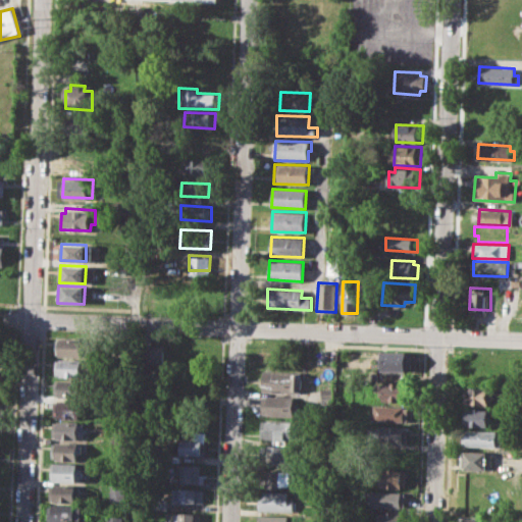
[(57,340),(61,340),(61,336),(85,337),(85,356),(61,356),(61,352),(56,352),(57,340)]
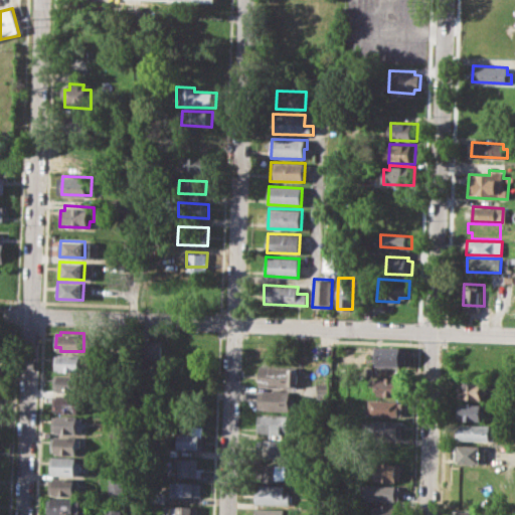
[(138,341),(163,342),(162,358),(138,357),(138,341)]
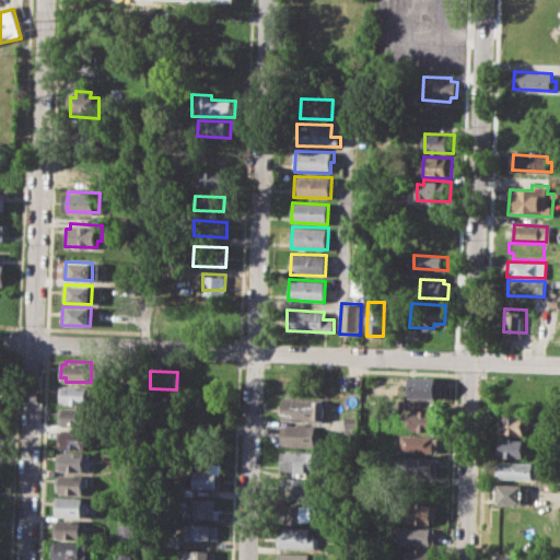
[(408,376),(442,378),(441,398),(408,397),(408,376)]
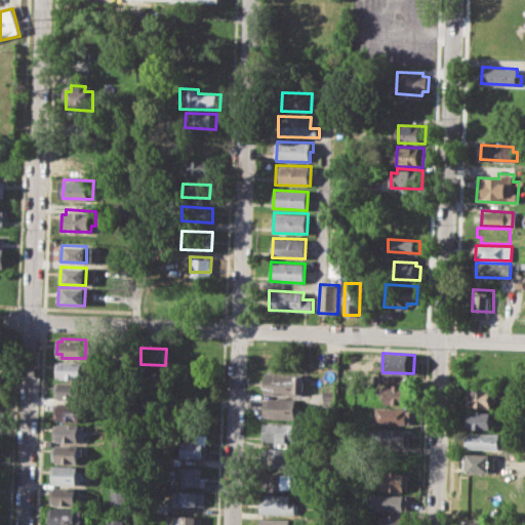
[(56,362),(61,363),(62,360),(84,361),(83,379),(61,378),(61,375),(55,375),(56,362)]
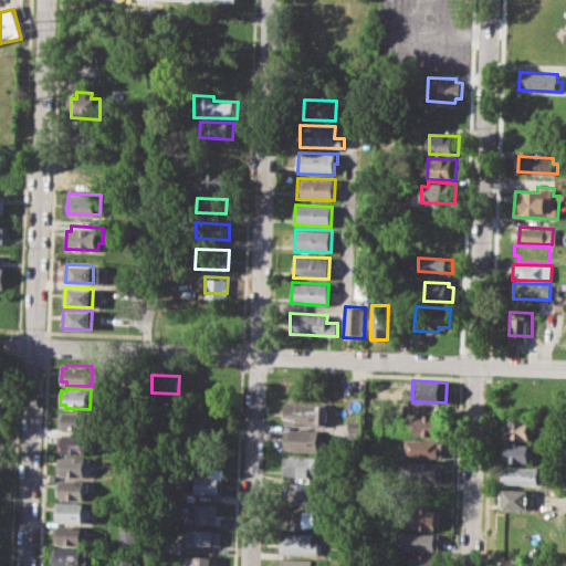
[(286,402),(328,404),(327,426),(285,423),(286,402)]
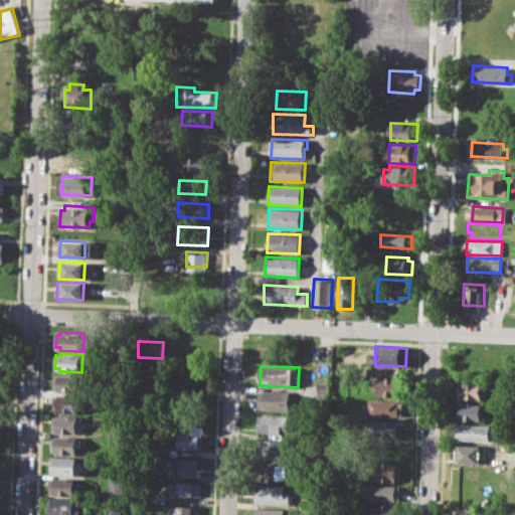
[(54,377),(58,377),(58,374),(84,375),(84,393),(58,392),(58,388),(54,388),(54,377)]
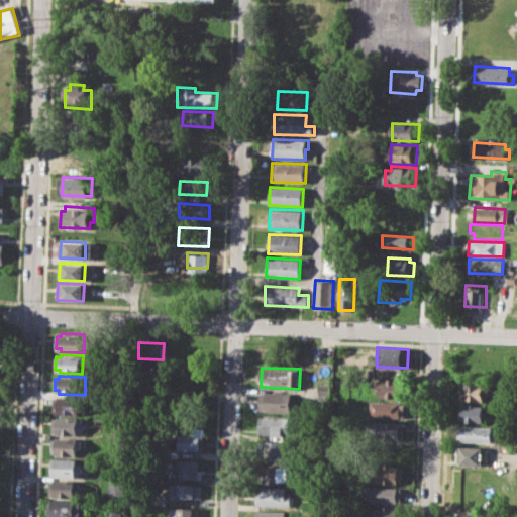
[(381,379),(406,381),(405,397),(380,396),(381,379)]
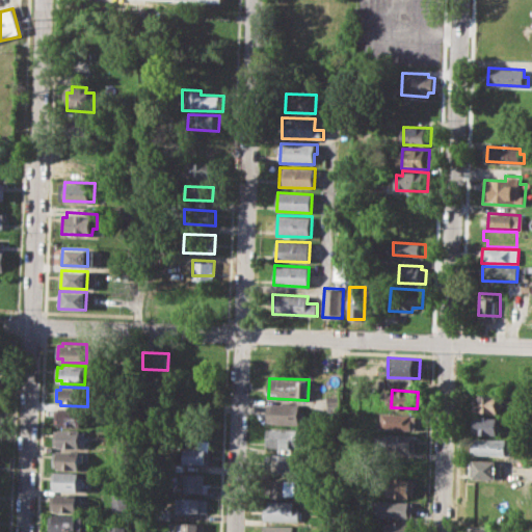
[(478,393),(503,394),(502,414),(477,413),(478,393)]
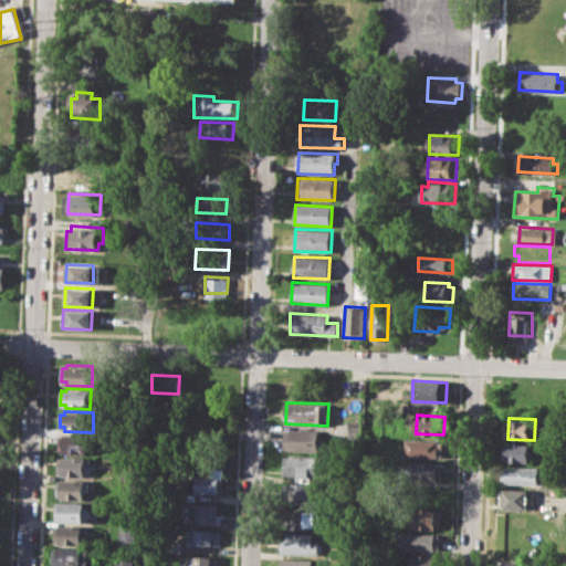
[(348,420),(362,421),(362,437),(347,437),(348,420)]
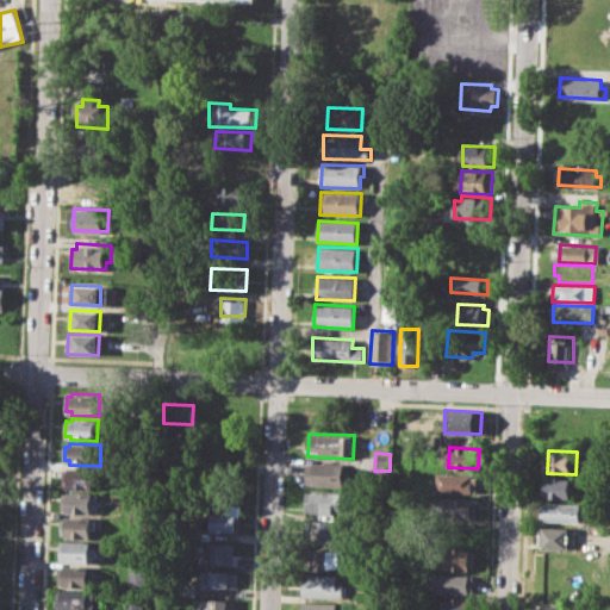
[(307,462),(347,464),(346,486),(307,484),(307,462)]
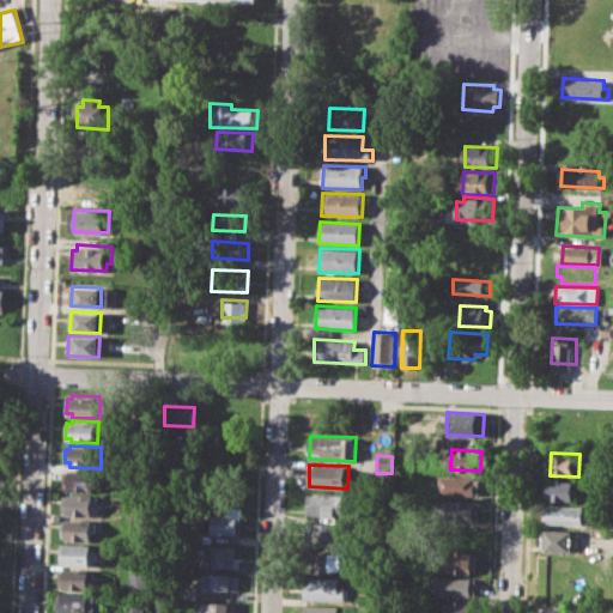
[(65,471),(101,472),(99,493),(64,491),(65,471)]
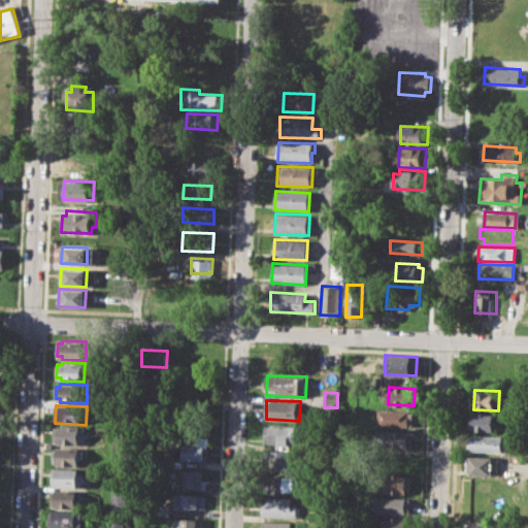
[(387,409),(414,410),(414,426),(386,425),(387,409)]
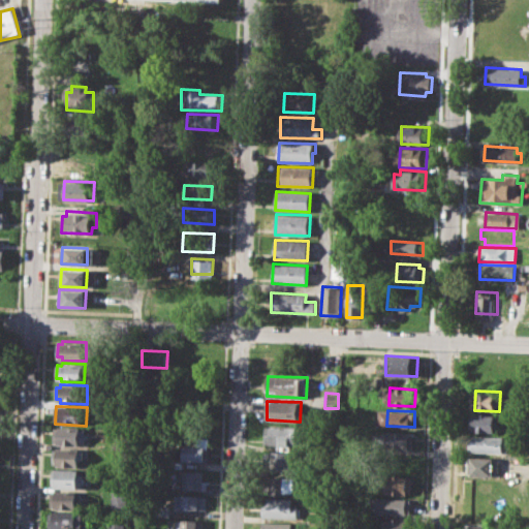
[(472,413),(499,415),(498,432),(471,430),(472,413)]
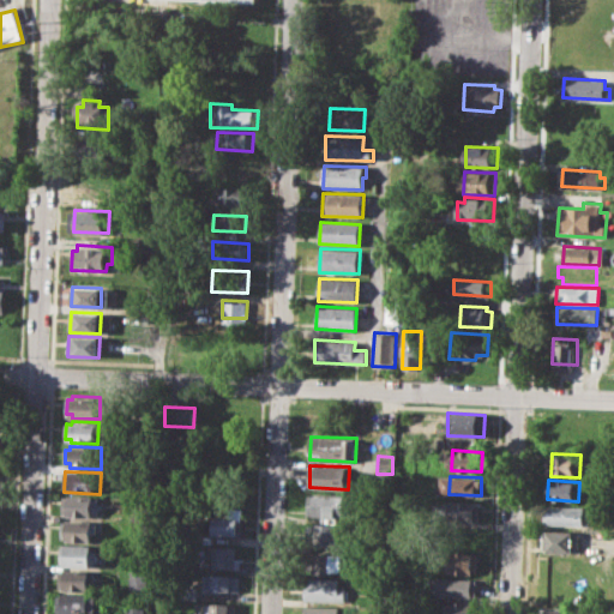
[(64,495),(96,497),(96,517),(64,516),(64,495)]
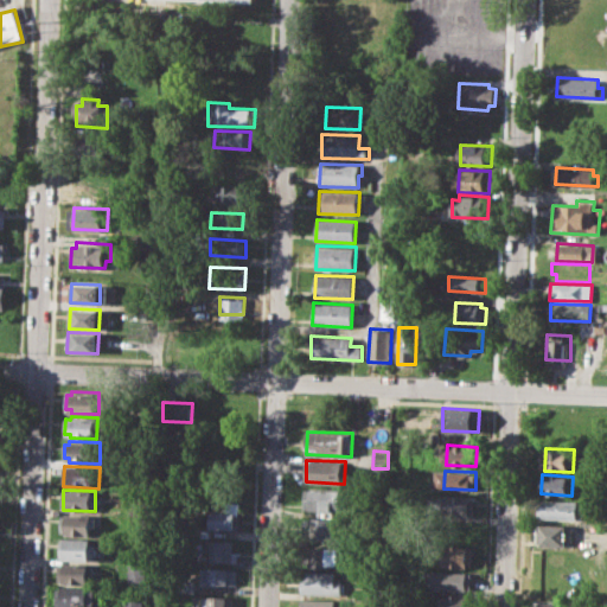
[(304,490),(343,491),(343,511),(304,510),(304,490)]
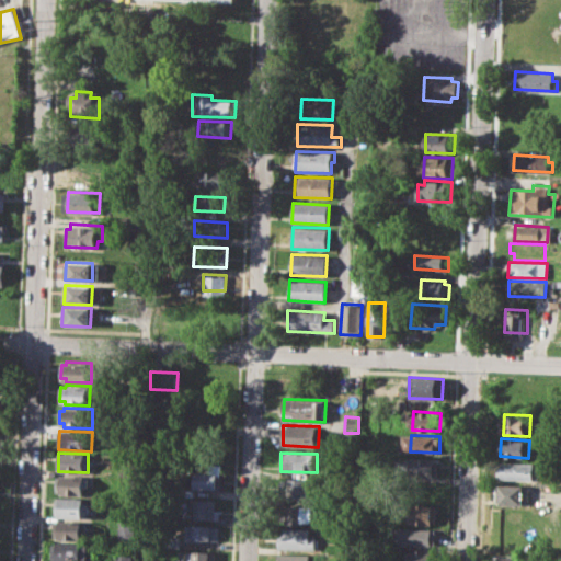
[(412,459),(438,460),(437,477),(411,476),(412,459)]
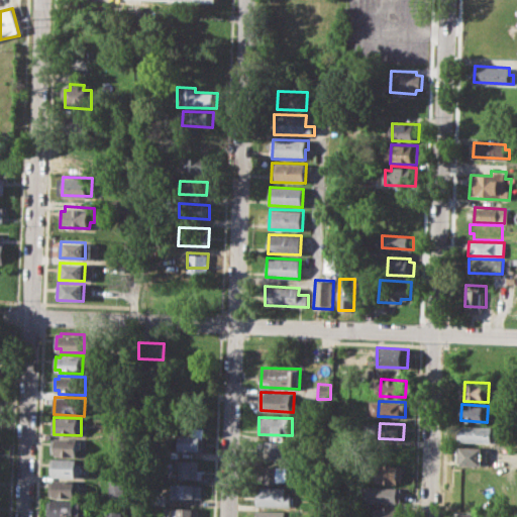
[(459,426),(494,427),(494,442),(459,441),(459,426)]
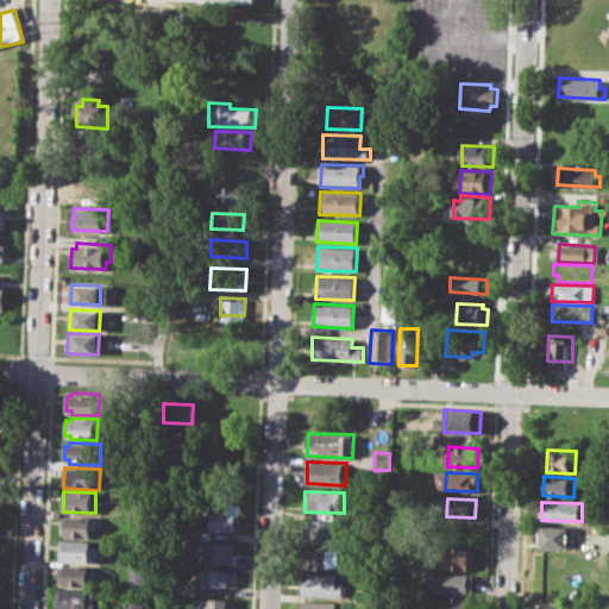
[(211,513),(237,514),(236,532),(211,531),(211,513)]
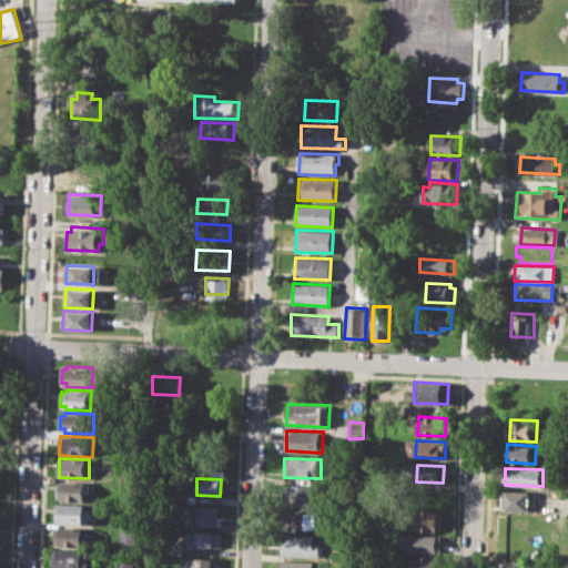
[(58,482),(91,483),(91,494),(85,494),(85,501),(61,500),(61,496),(58,496),(58,482)]
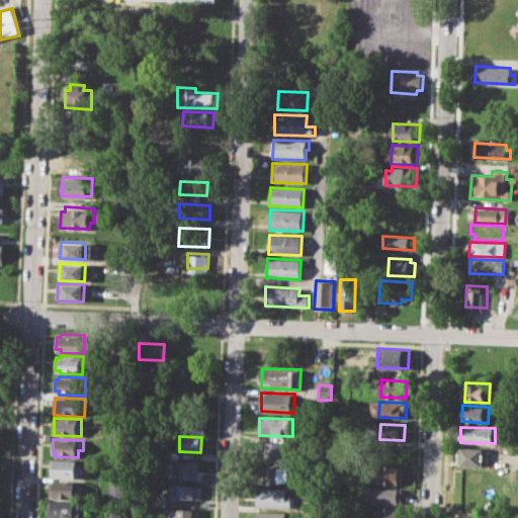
[(259,442),(291,443),(290,461),(258,460),(259,442)]
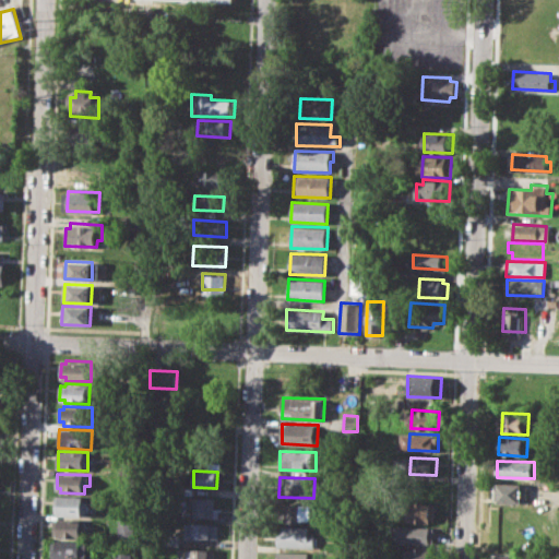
[(497,483),(527,484),(526,503),(496,502),(497,483)]
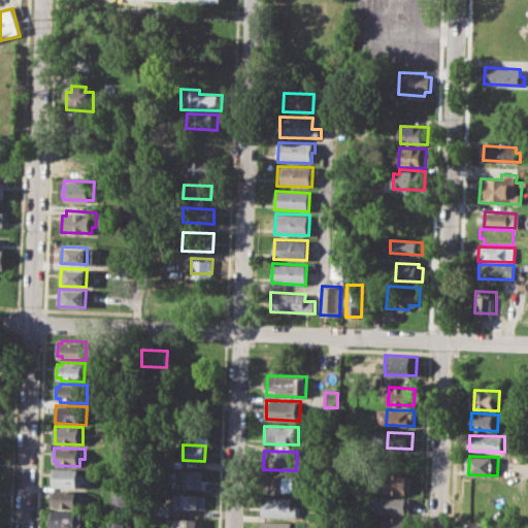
[(52,467),(80,468),(79,473),(84,473),(84,485),(78,485),(78,488),(56,487),(56,484),(52,484),(52,467)]
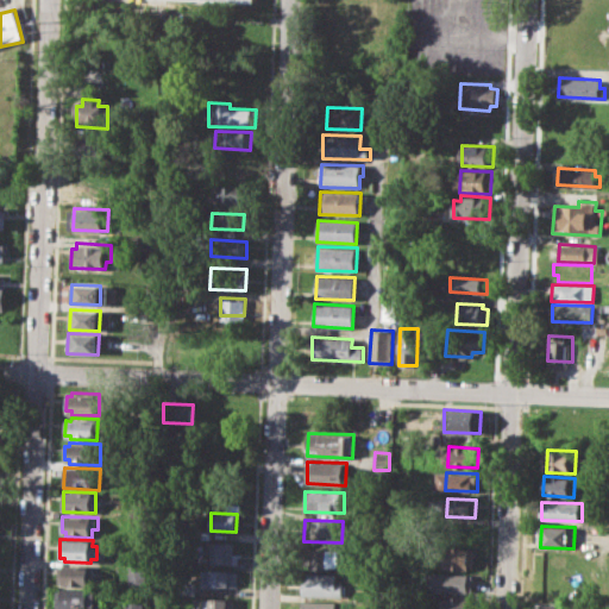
[(213,542),(236,542),(236,564),(212,563),(213,542)]
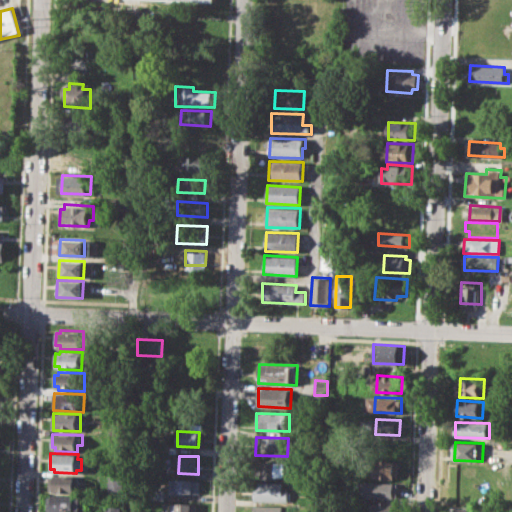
[(370,461),(399,462),(398,479),(369,477),(370,461)]
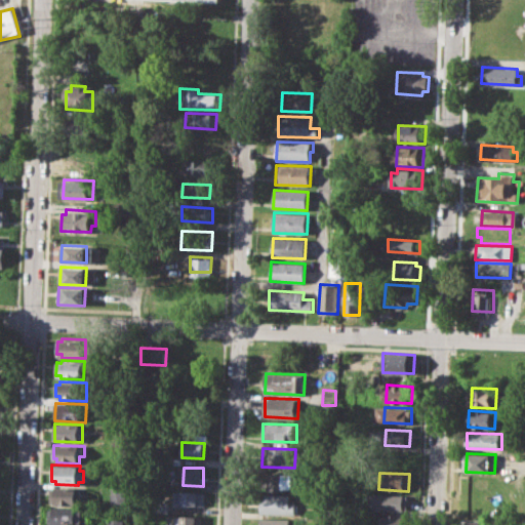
[(264,474),(292,475),(291,488),(280,488),(280,492),(263,491),(264,474)]
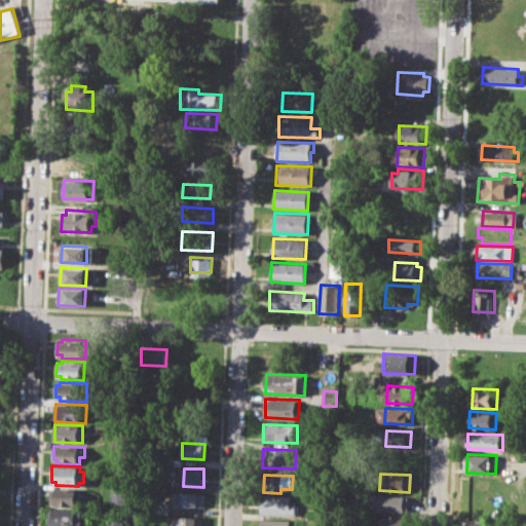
[(52,488),(81,489),(81,499),(77,499),(77,506),(51,505),(52,488)]
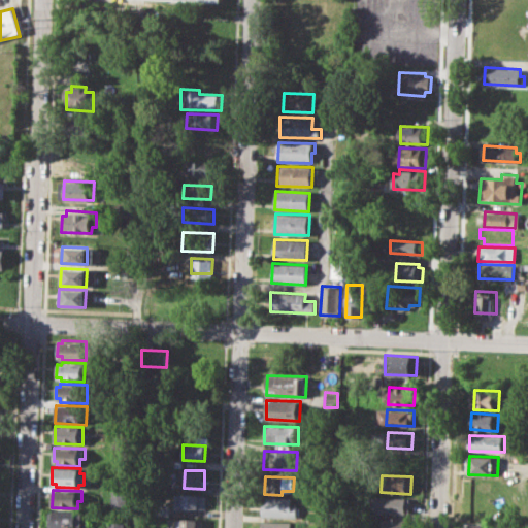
[(112,491),(129,492),(129,509),(111,508),(112,491)]
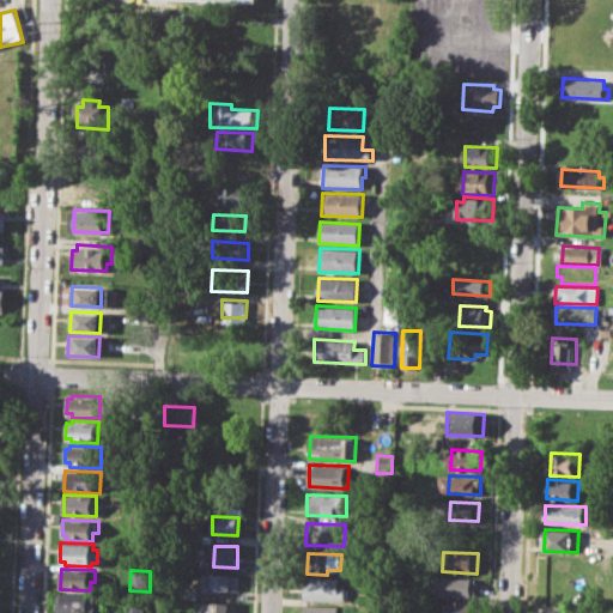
[(202,574),(242,575),(241,590),(202,589),(202,574)]
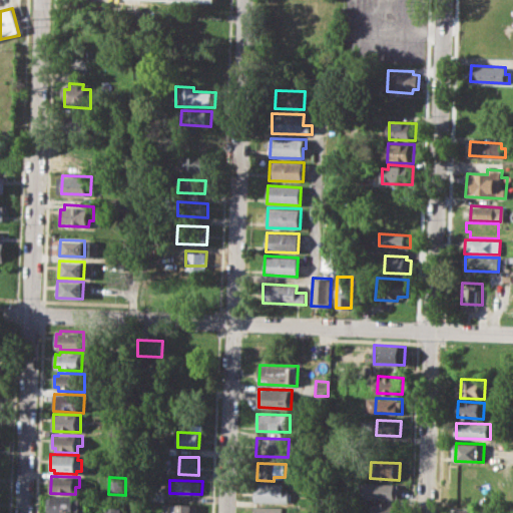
[(366,482),(399,483),(399,500),(366,498),(366,482)]
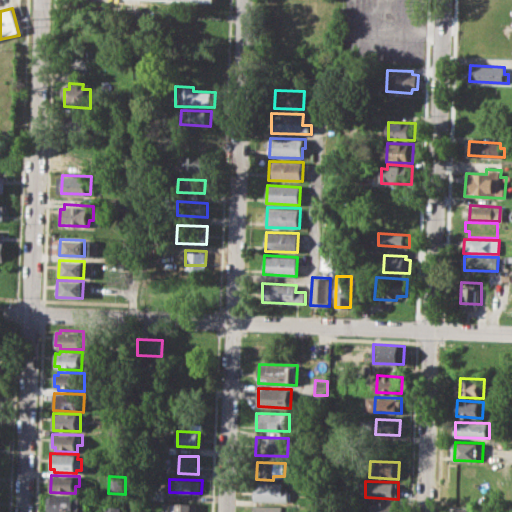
[(254,482),(284,483),(284,489),(290,489),(290,502),(253,502),(254,482)]
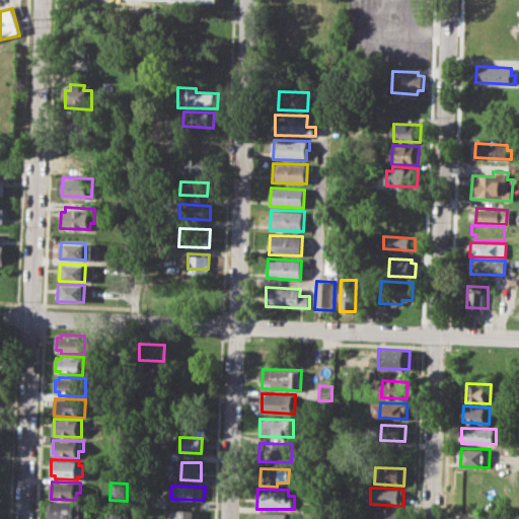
[(151,495),(165,495),(165,506),(151,506),(151,495)]
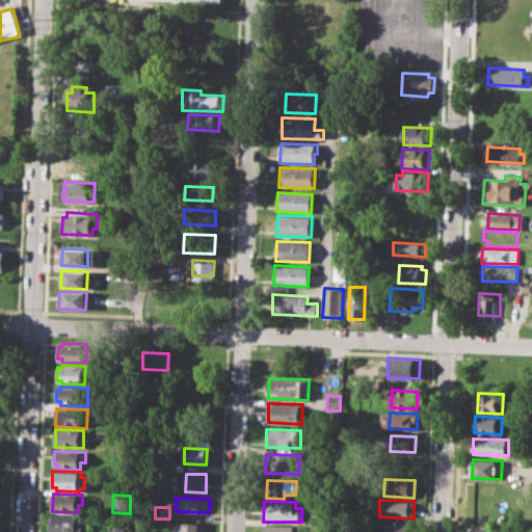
[(51,531),(52,514),(85,515),(84,531),(51,531)]
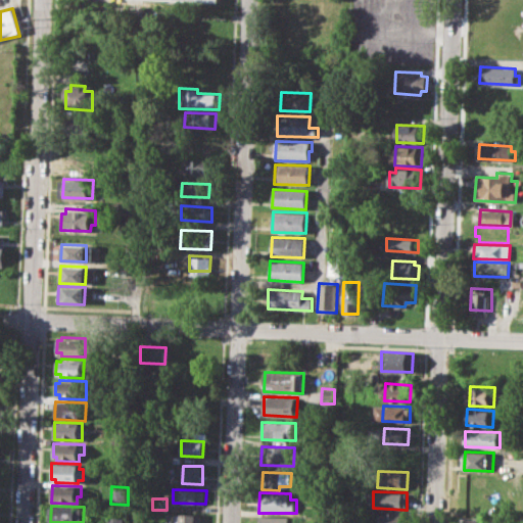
[(174,514),(202,515),(201,522),(180,522),(174,522),(174,514)]
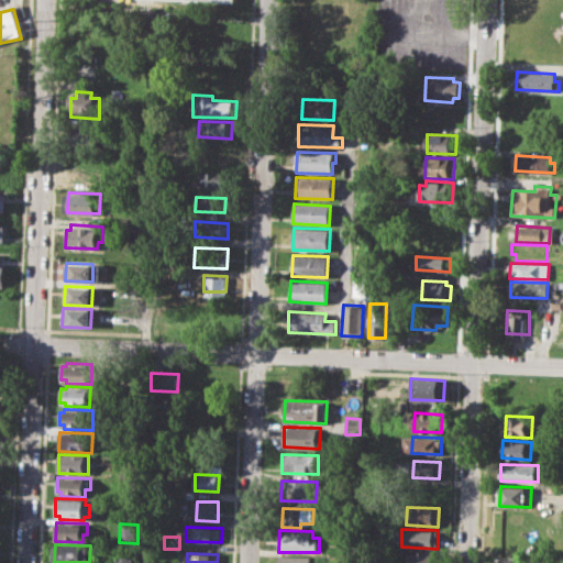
[(409,562),(410,553),(437,554),(437,562),(409,562)]
